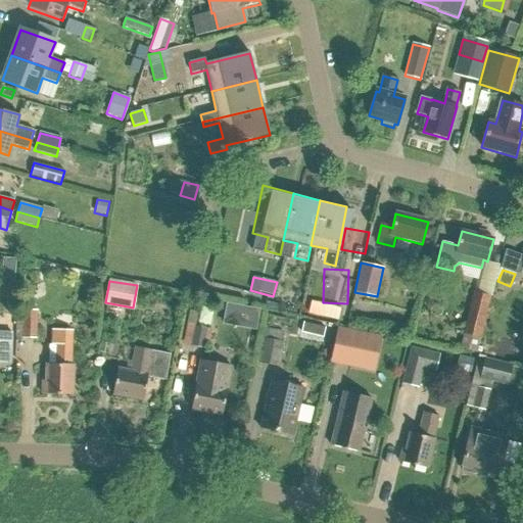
[(473,293),(460,348),(476,352),(489,297),(473,293)]
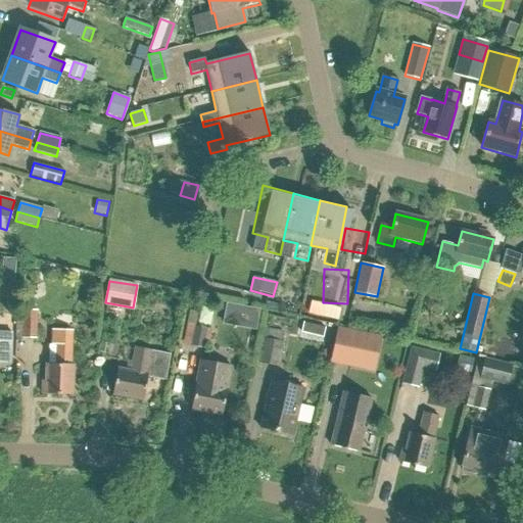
[(341,308),(326,304),(323,317),(338,321),(341,308)]
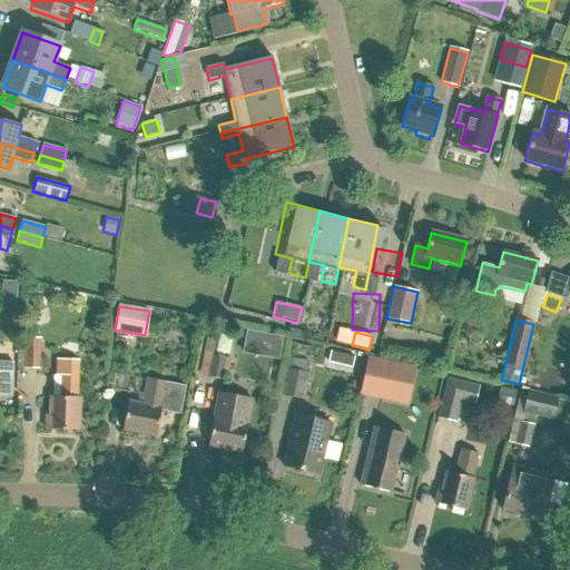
[(278,360),(283,337),(266,334),(263,356),(278,360)]
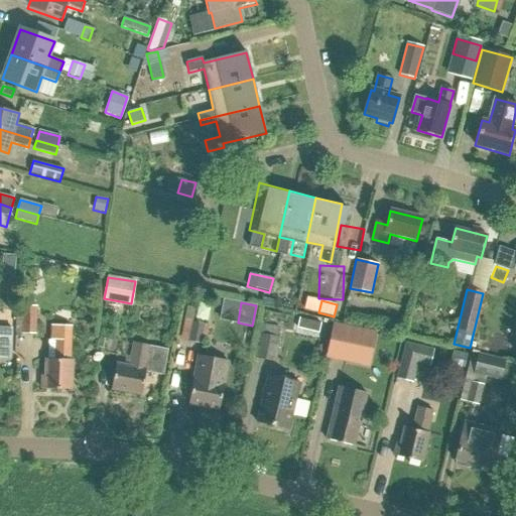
[(23,312),(22,334),(35,334),(36,307),(23,306),(23,312)]
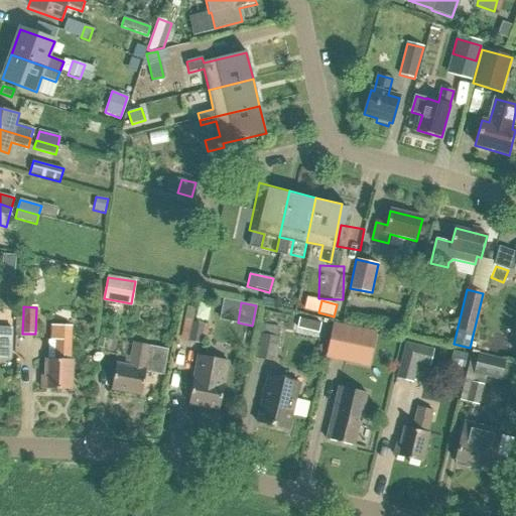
[(186,306),(183,320),(192,323),(196,308),(186,306)]
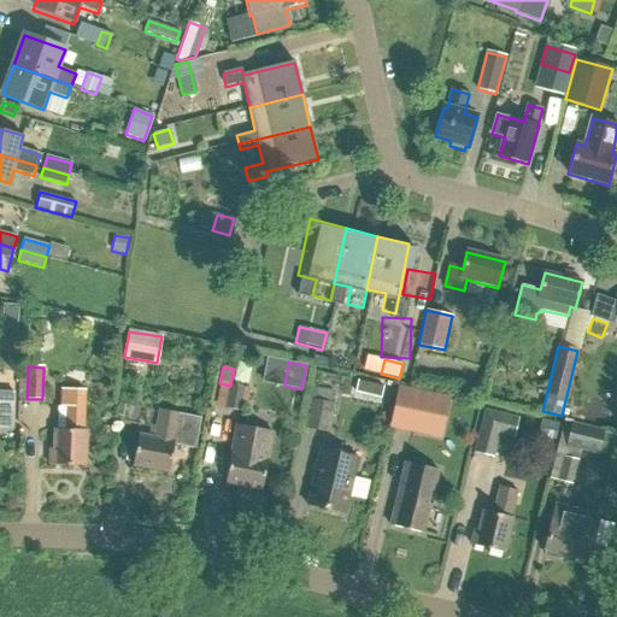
[(18,398),(27,399),(28,374),(18,374),(18,398)]
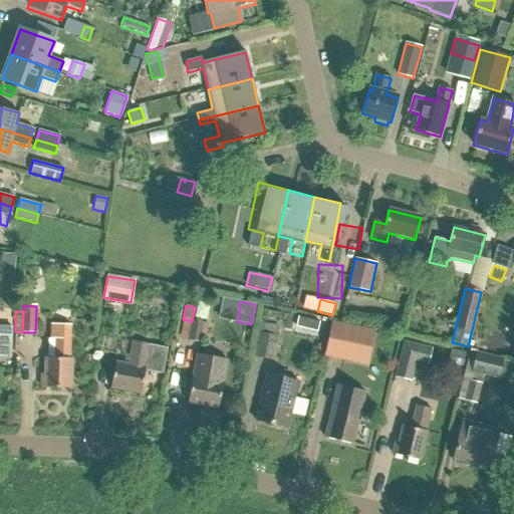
[(295,326),(303,328),(305,318),(297,316),(295,326)]
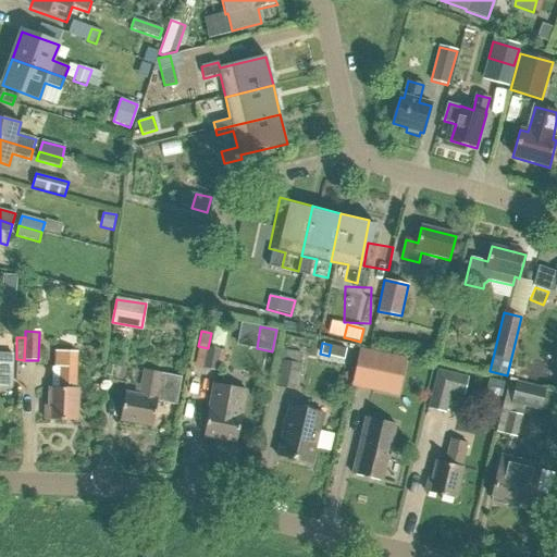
[(209,348),(205,369),(215,371),(220,350),(209,348)]
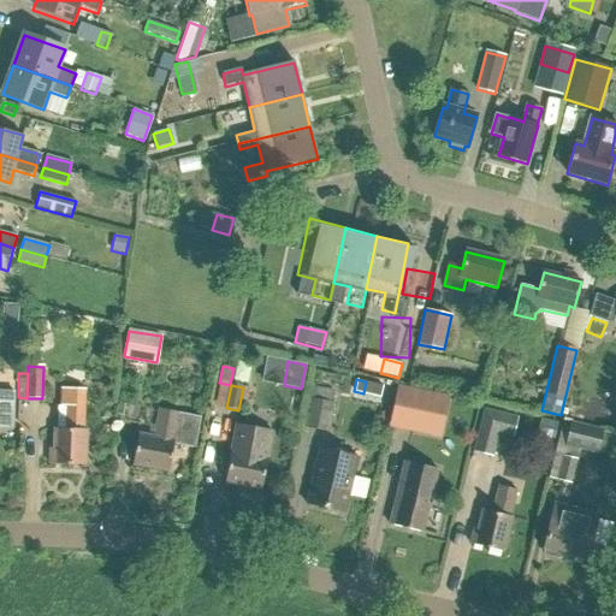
[(440,438),(449,396),(397,386),(389,427),(440,438)]
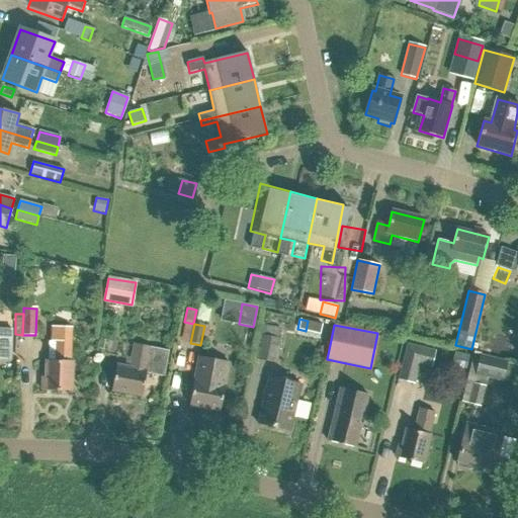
[(276,363),(280,339),(282,329),(263,326),(261,336),(259,336),(255,359),(276,363)]
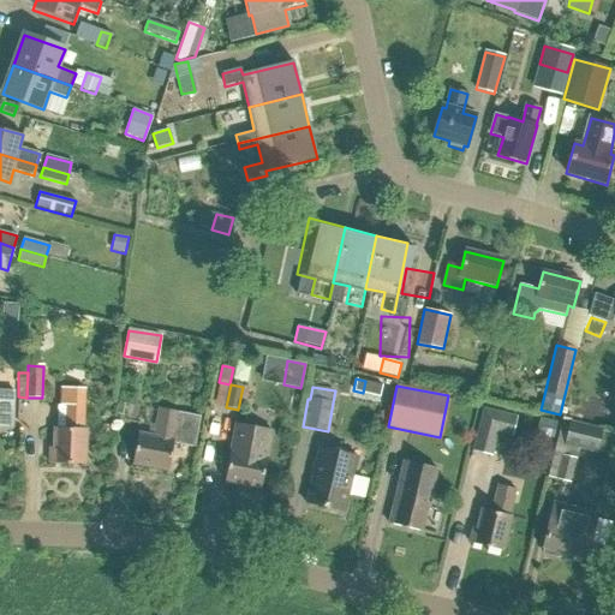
[(0,428),(13,428),(15,396),(15,392),(15,390),(0,389),(0,428)]
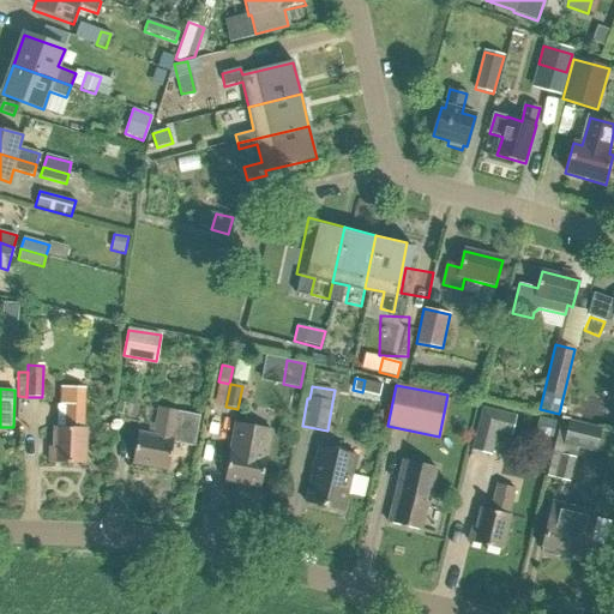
[(83,428),(85,390),(62,389),(61,403),(66,403),(65,428),(54,427),(53,447),(50,447),(49,464),(84,465),(85,429),(83,428)]
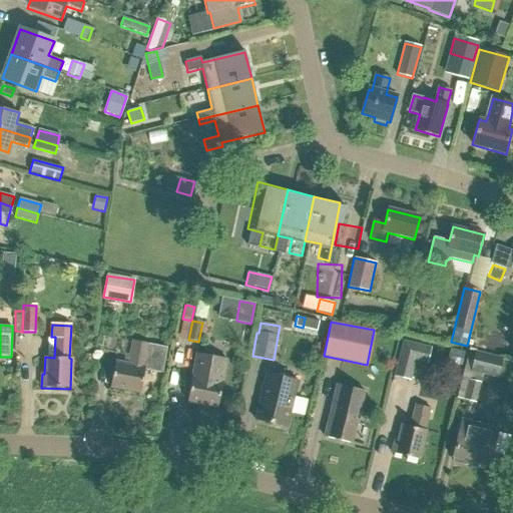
[(431,348),(402,341),(394,377),(410,381),(415,362),(426,365),(431,348)]
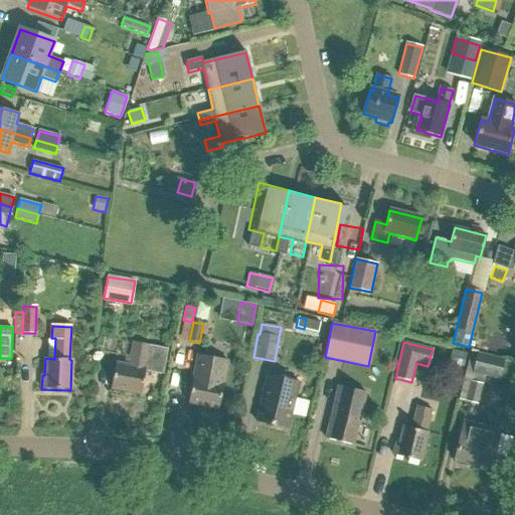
[(141,395),(145,372),(163,375),(168,349),(149,345),(149,346),(134,343),(130,365),(116,363),(111,389),(141,395)]
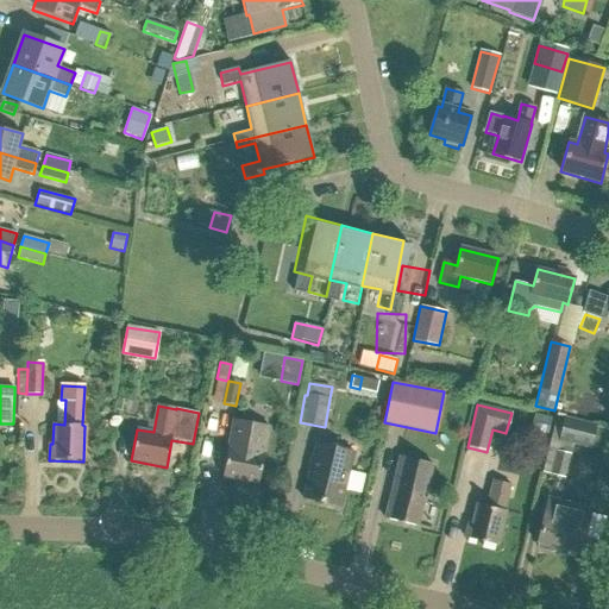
[(551,419),(534,415),(531,431),(546,435),(551,419)]
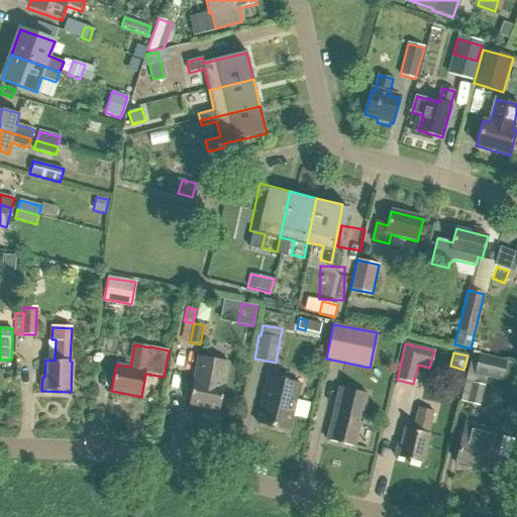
[(459,402),(467,403),(480,406),(485,386),(487,376),(475,373),(479,354),(472,353),(459,402)]
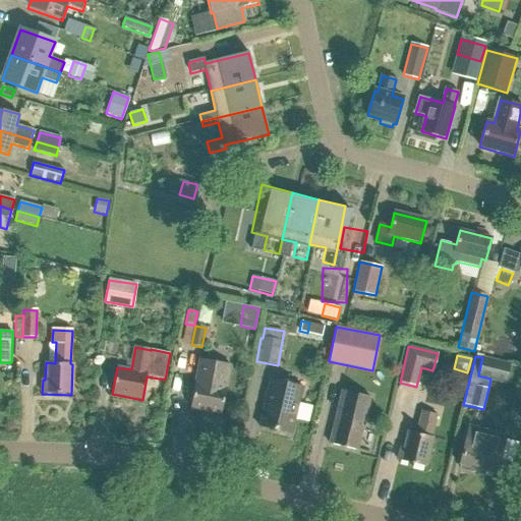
[(506,383),(510,363),(482,357),(478,375),(490,379),(506,383)]
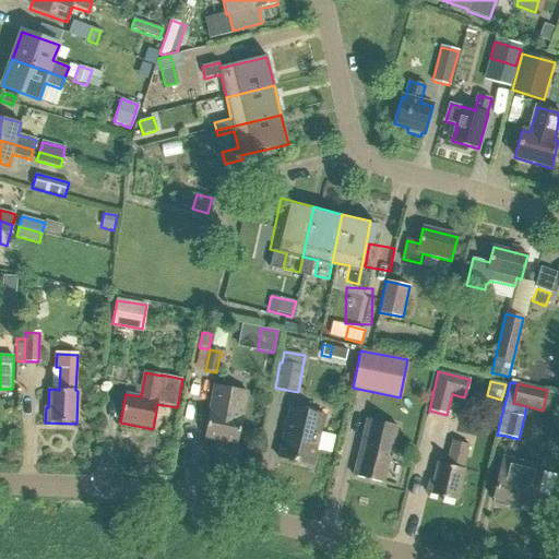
[(240,416),(246,392),(215,387),(211,411),(210,411),(204,439),(237,445),(242,416),(240,416)]
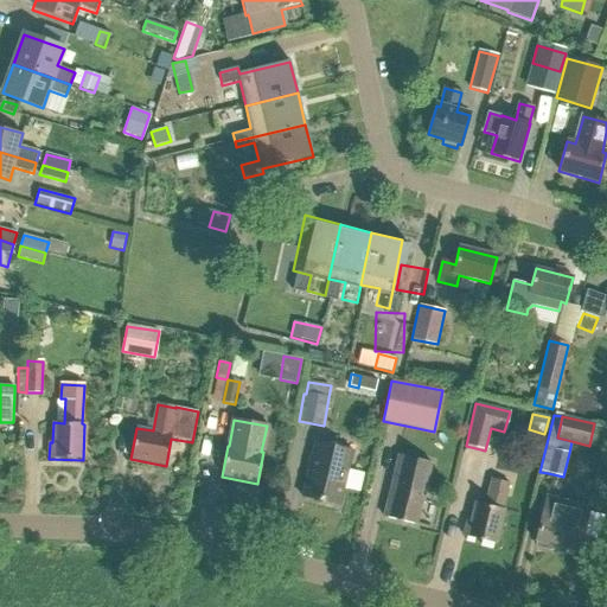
[(301,497),(338,506),(352,451),(315,441),(301,497)]
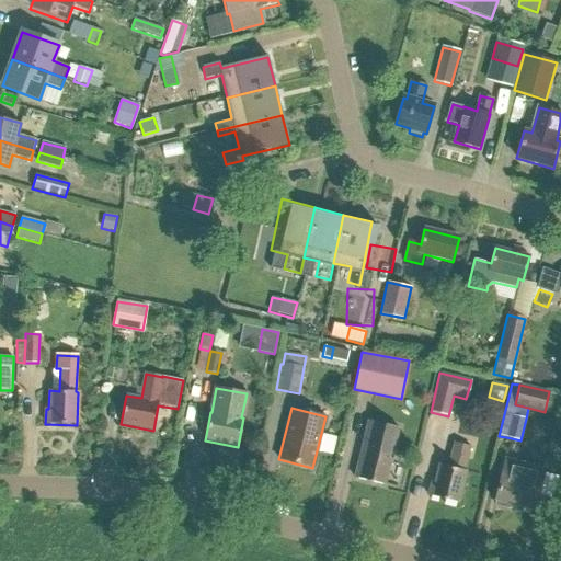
[(385,485),(392,454),(399,428),(368,421),(362,446),(365,447),(361,465),(358,464),(354,478),(385,485)]
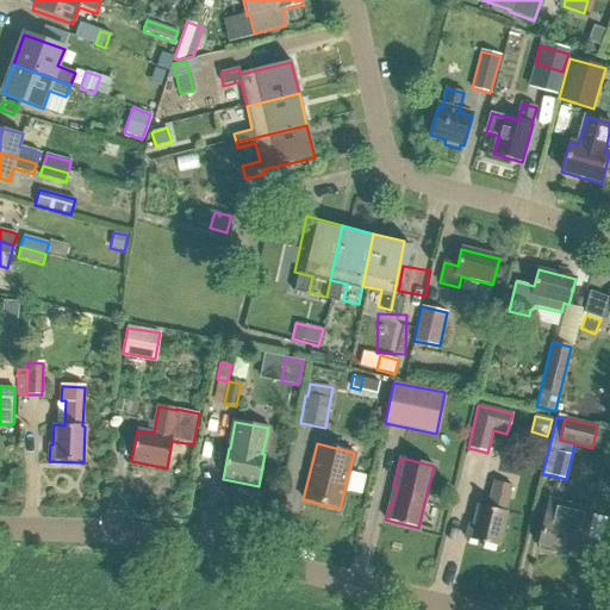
[(505,512),(511,486),(495,483),(487,508),(478,505),(473,526),(470,524),(466,540),(498,548),(506,512),(505,512)]
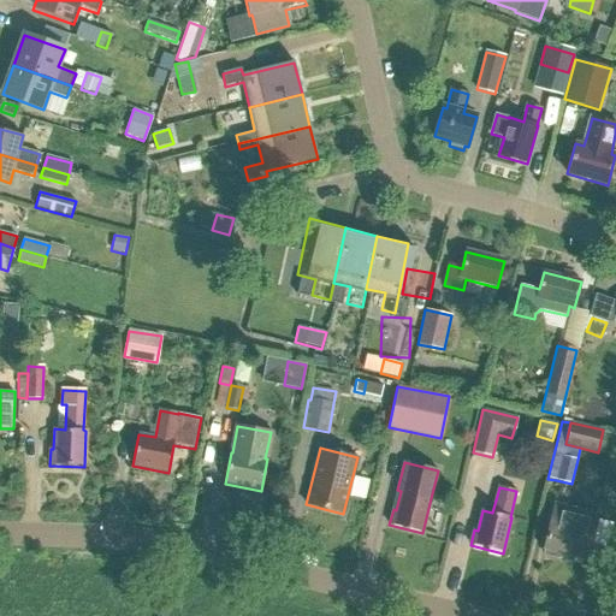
[(543,549),(544,550),(543,552),(545,555),(558,558),(561,557),(562,554),(586,560),(591,544),(606,548),(612,522),(597,517),(598,514),(555,503),(543,549)]
